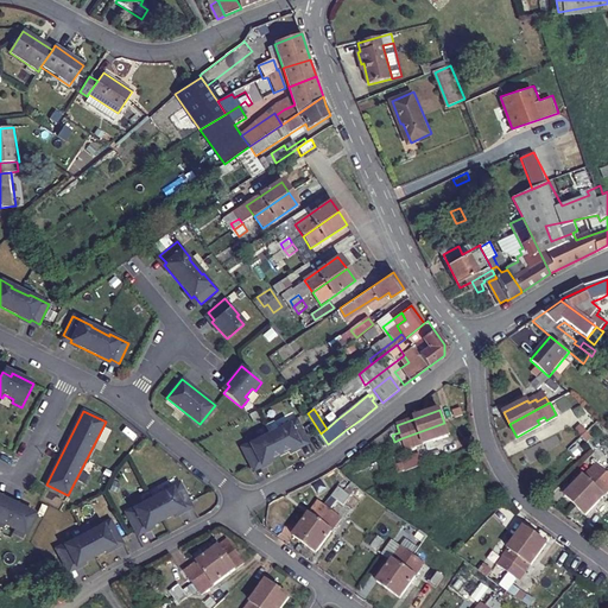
[(306,437),(297,418),(278,428),(278,429),(260,438),(260,437),(241,447),(251,467),(259,462),(260,464),(299,444),(298,442),(306,437)]
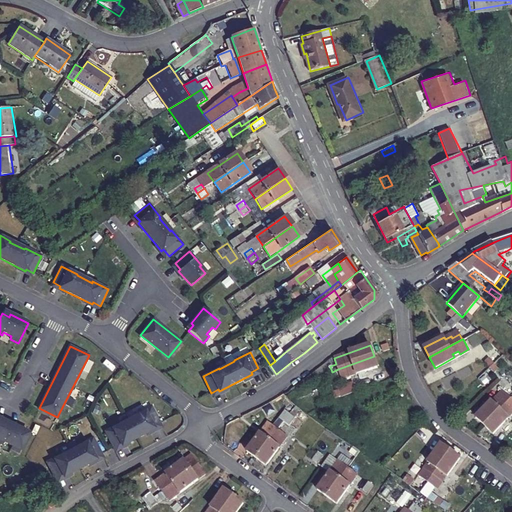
[(374,356),(338,369),(340,375),(348,372),(349,375),(356,373),(357,376),(378,368),(374,356)]
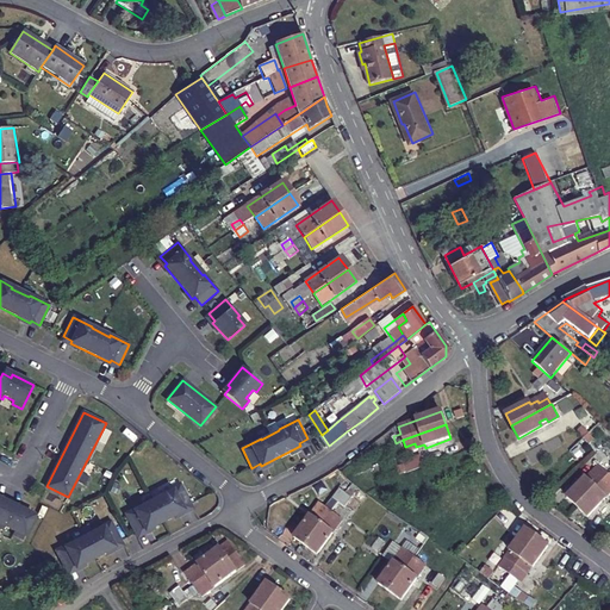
[(421,456),(394,466),(398,475),(424,467),(421,456)]
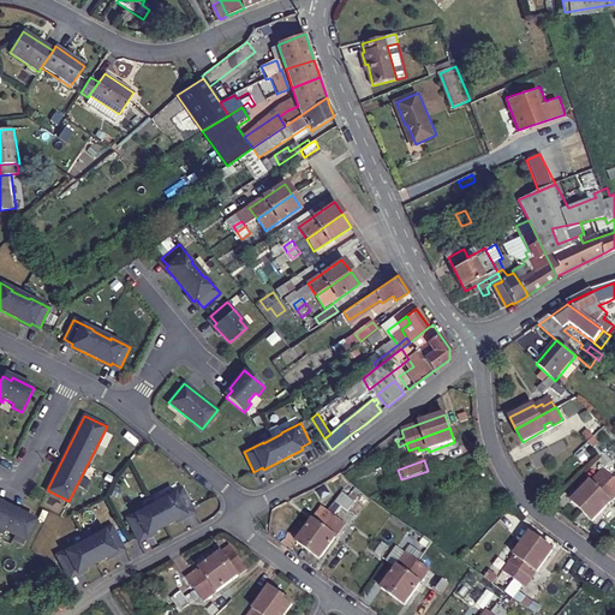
[(573,503),(581,511),(613,478),(604,470),(573,503)]
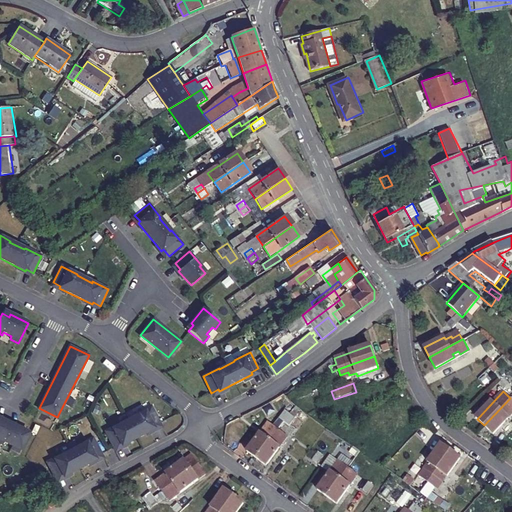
[(511,399),(510,398),(484,425),(493,434),(511,413),(511,399)]
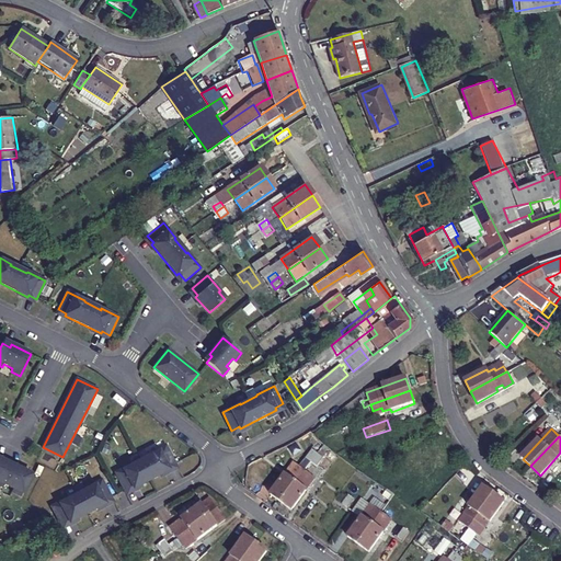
[(175,462),(165,445),(149,454),(149,456),(134,465),(133,462),(115,472),(125,491),(133,487),(134,489),(169,469),(168,467),(175,462)]
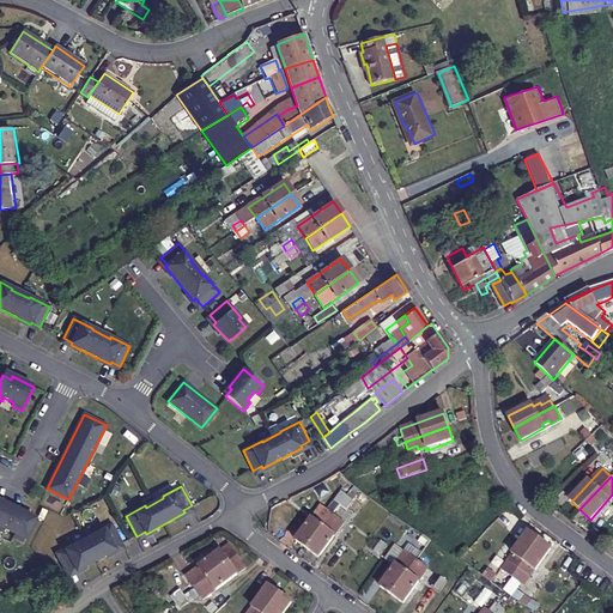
[(340,504),(347,496),(341,491),(334,499),(340,504)]
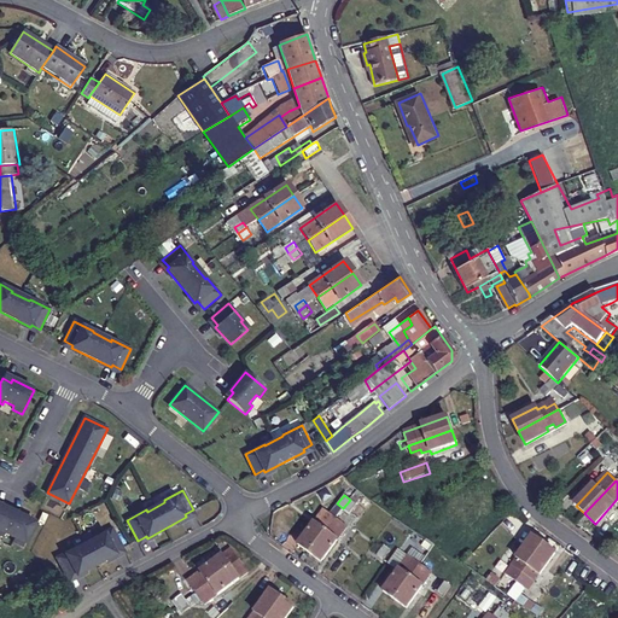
[(350,500),(343,508),(349,513),(356,503),(350,500)]
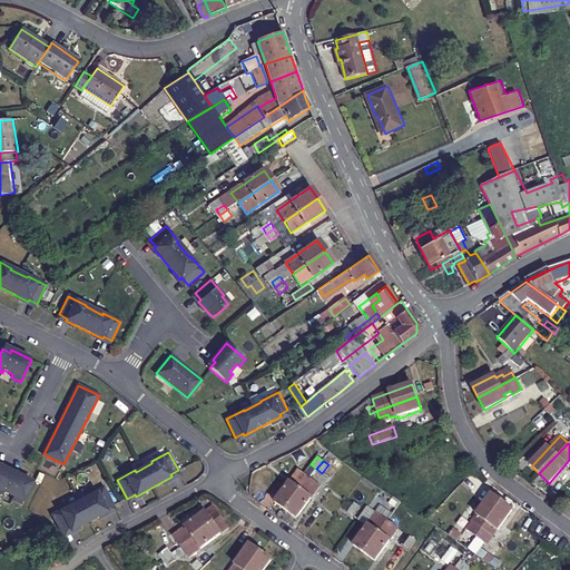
[(0,493),(3,495),(6,492),(15,497),(12,500),(22,504),(33,482),(13,472),(12,475),(0,469),(0,493)]
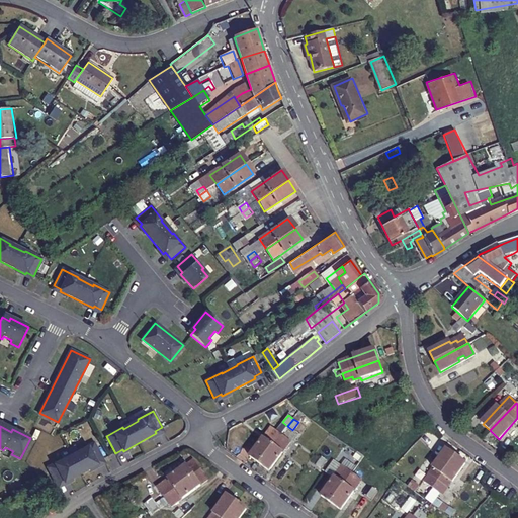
[(251,456),(260,463),(281,434),(272,427),(251,456)]
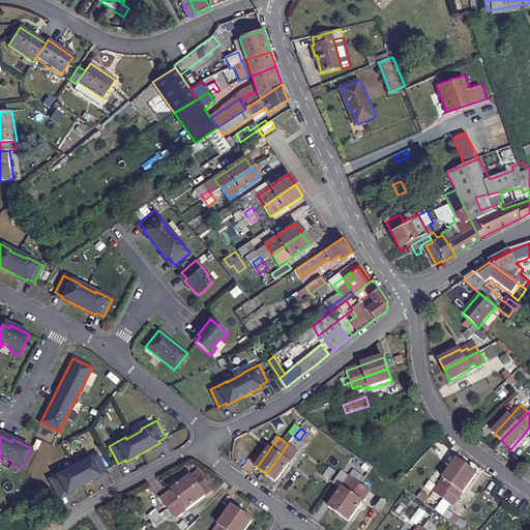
[(288,444),(266,474),(276,481),(298,451),(288,444)]
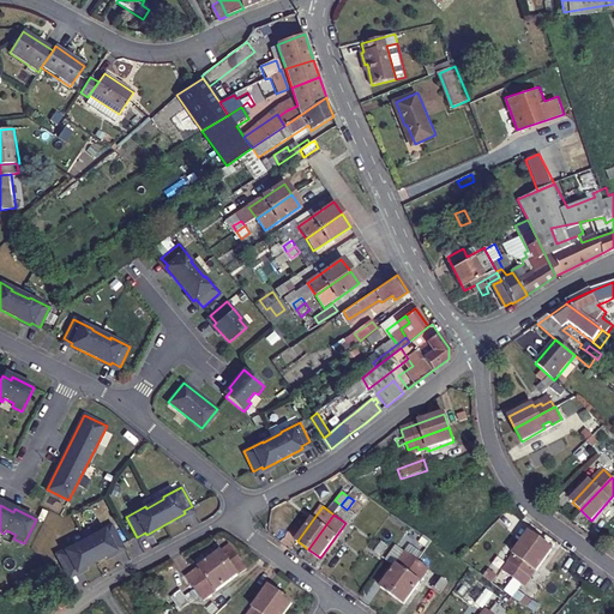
[(122,545),(113,524),(94,535),(94,536),(77,546),(76,545),(56,554),(67,575),(76,570),(77,572),(115,551),(114,548),(122,545)]
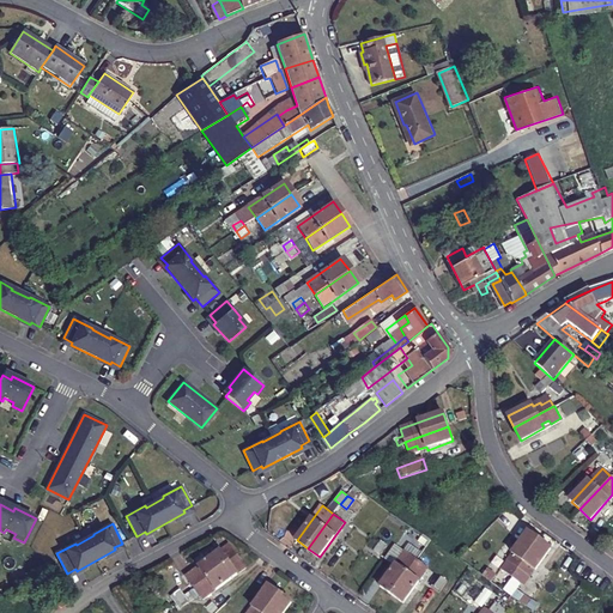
[(513,576),(539,540),(527,532),(501,568),(513,576)]
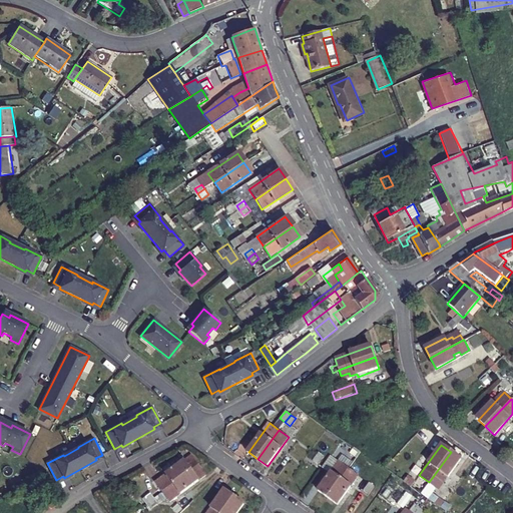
[(169,489),(203,462),(195,451),(161,478),(169,489)]
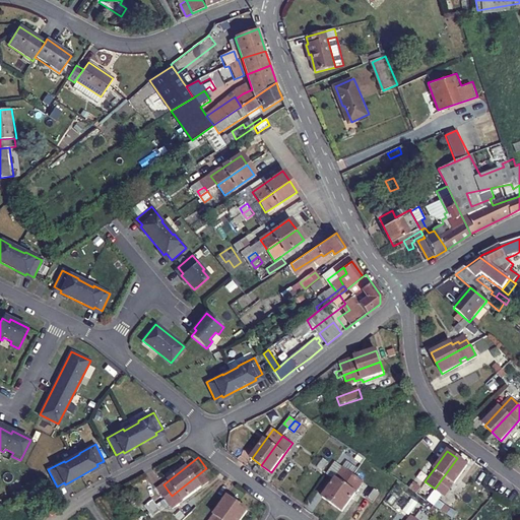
[(457,458),(435,489),(445,496),(467,466),(457,458)]
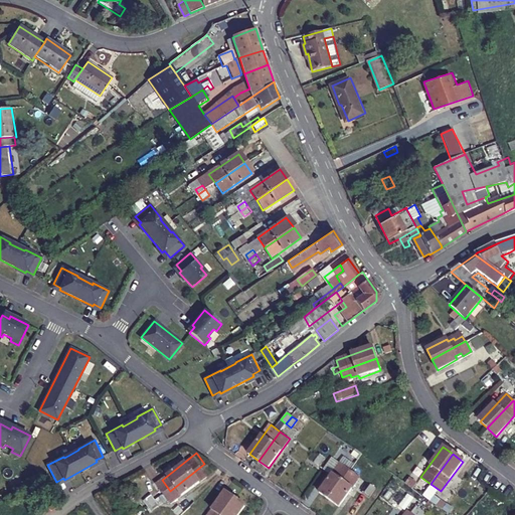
[(316,468),(322,461),(317,457),(312,465),(316,468)]
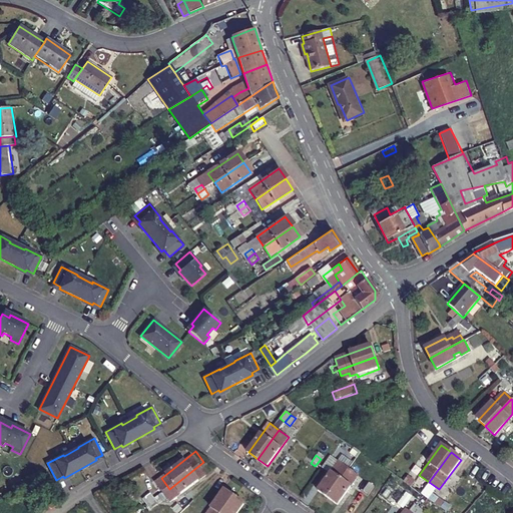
[(203,462),(169,489),(176,498),(210,470),(203,462)]
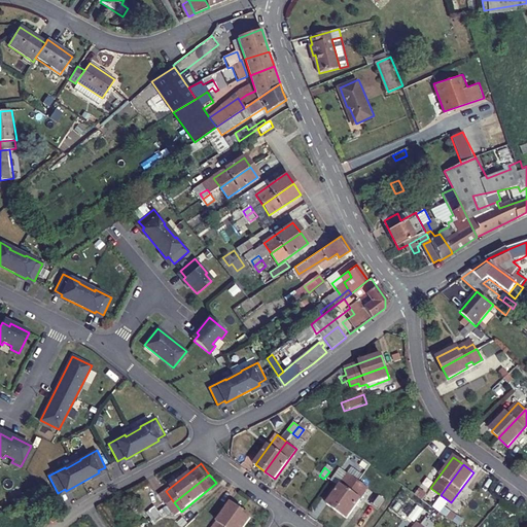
[(326,522),(354,483),(345,477),(323,505),(327,507),(320,518),(326,522)]
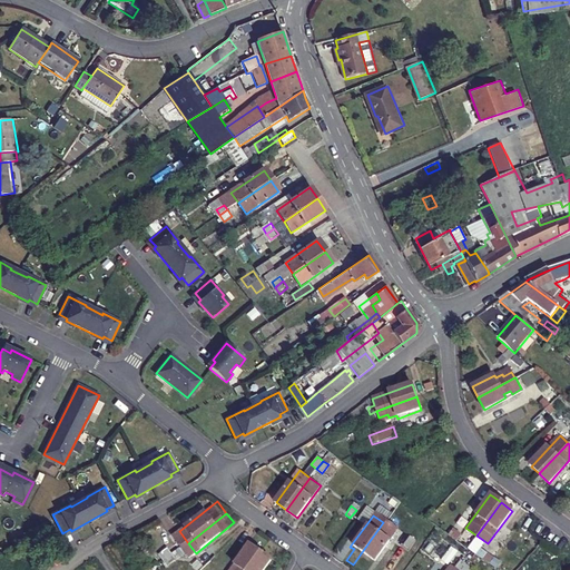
[(383,522),(353,564),(361,569),(369,560),(372,562),(395,531),(383,522)]
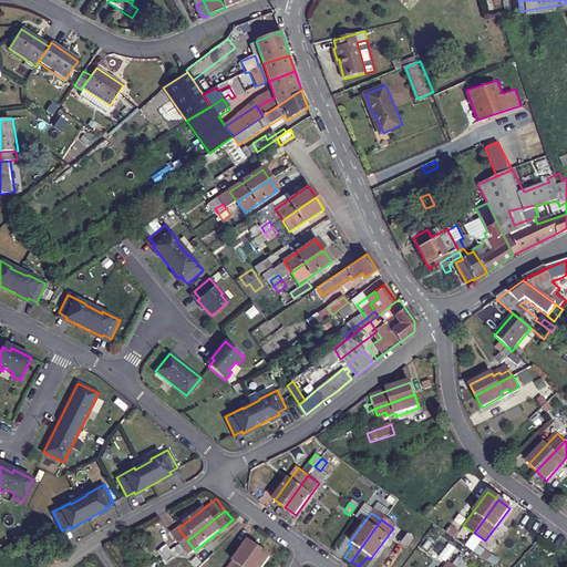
[(404,548),(410,540),(404,536),(399,544),(404,548)]
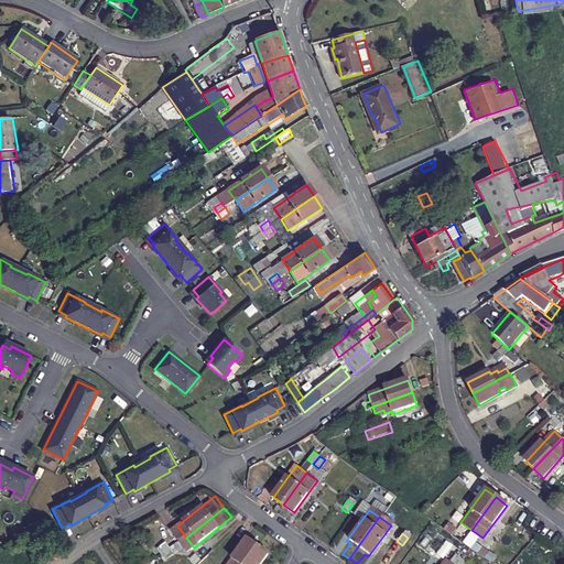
[(245,563),(258,546),(247,538),(231,559),(227,563),(245,563)]
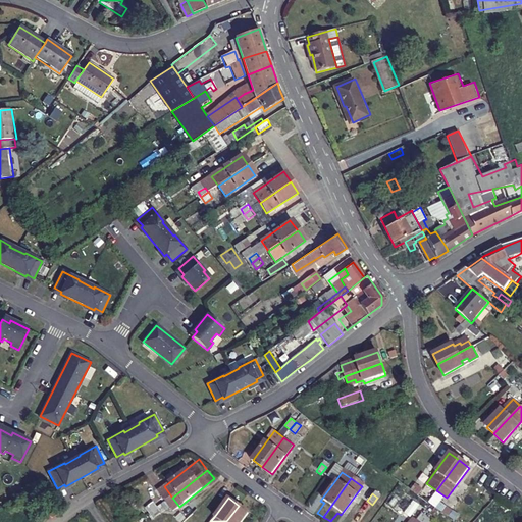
[(156,510),(164,505),(160,500),(153,506),(156,510)]
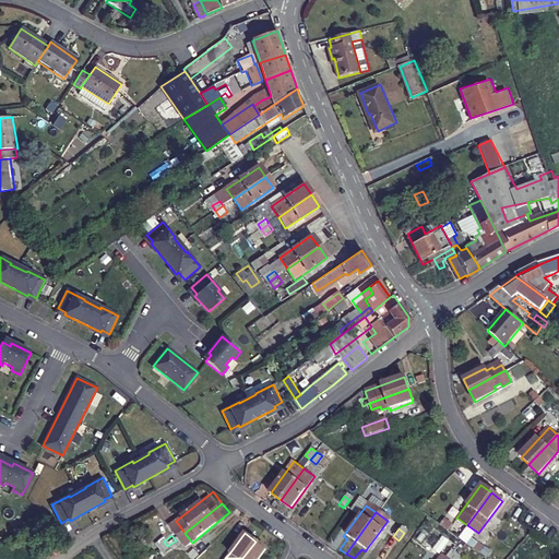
[(176,540),(167,546),(171,552),(180,546),(176,540)]
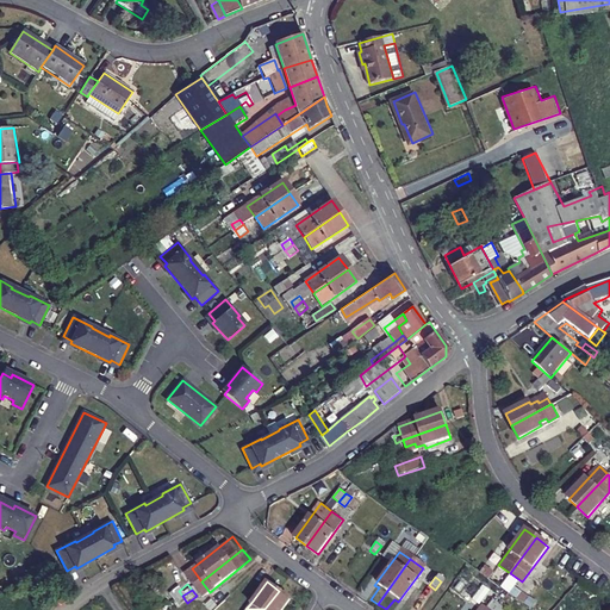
[(279,591),(265,609),(282,609),(291,599),(279,591)]
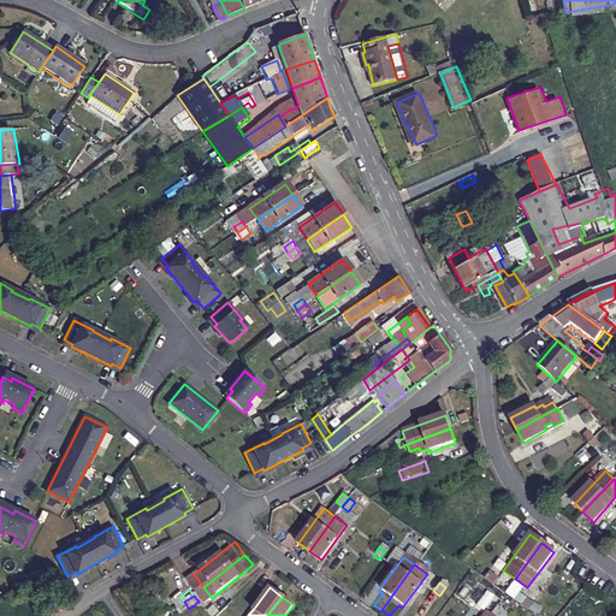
[(516,603),(522,606),(527,610),(532,604),(521,597),(516,603)]
